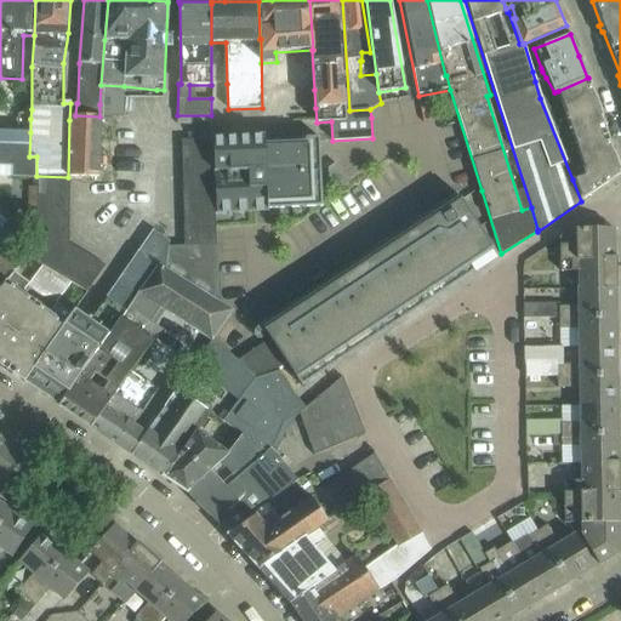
[(533,72),(535,81),(546,78),(542,72),(541,68),(533,72)]
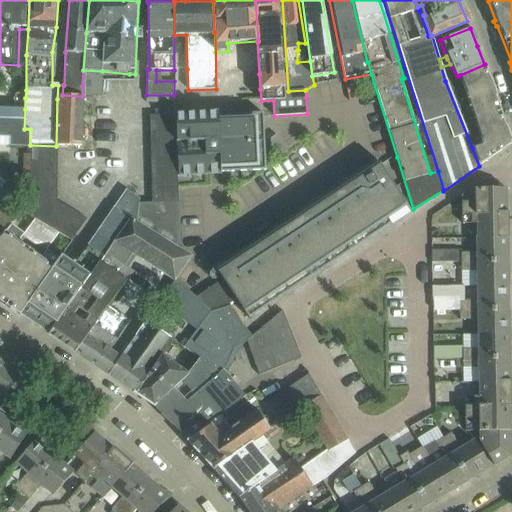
[(506,130),(493,91),(495,91),(493,85),(491,86),(485,64),(460,75),(467,93),(465,94),(467,99),(469,99),(482,138),(480,139),(482,145),(472,148),(479,166),(510,144),(510,141),(511,141),(509,136),(510,136),(508,130),(506,130)]
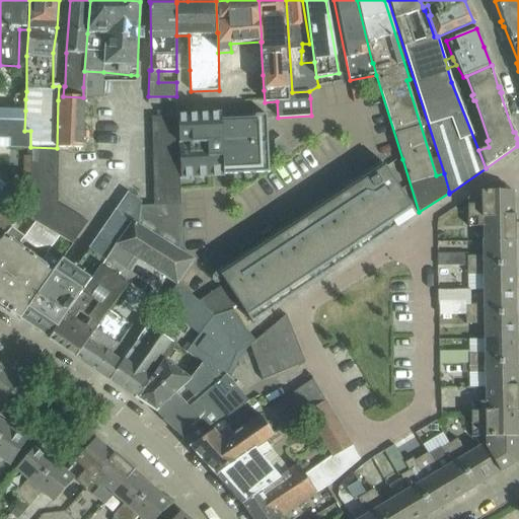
[(103,98),(103,72),(84,71),(83,87),(83,97),(84,97),(103,98)]
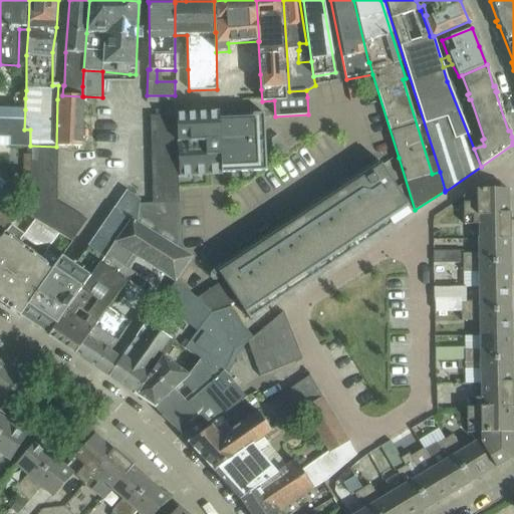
[(82,147),(83,96),(82,96),(62,95),(63,85),(58,85),(57,99),(56,147),(57,147),(82,147)]
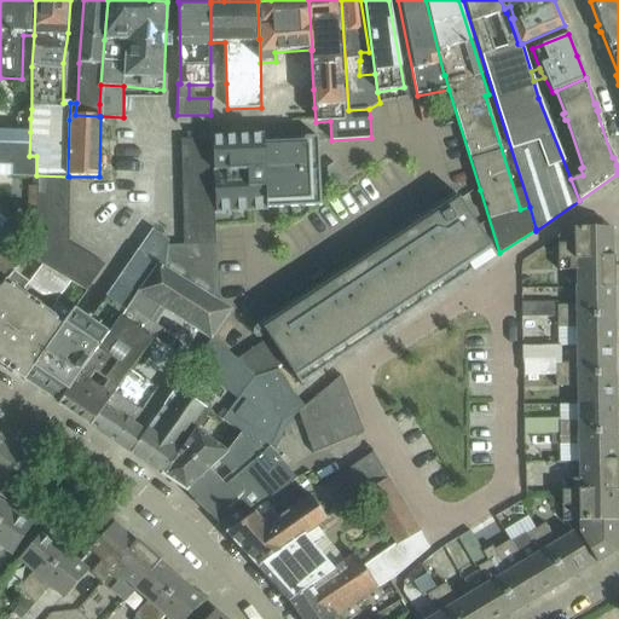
[(29,156),(30,132),(0,131),(0,167),(15,168),(15,177),(36,178),(36,175),(36,156),(29,156)]
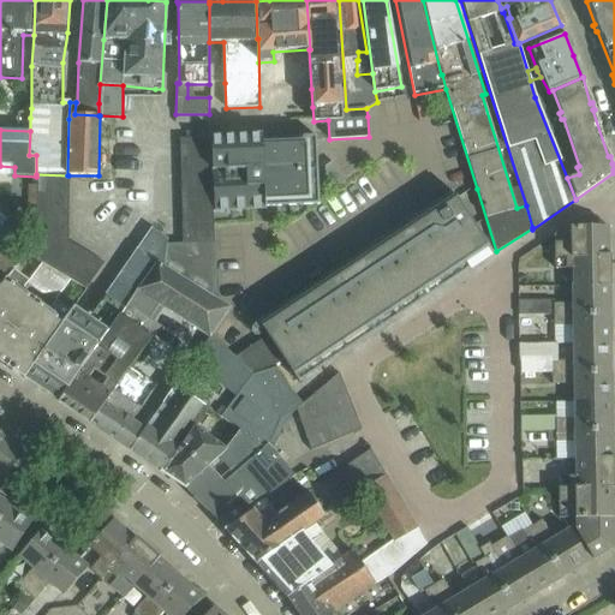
[(318,206),(316,136),(261,138),(261,136),(210,137),(212,154),(212,172),(213,189),(213,207),(214,212),(263,209),(263,208),(318,206)]
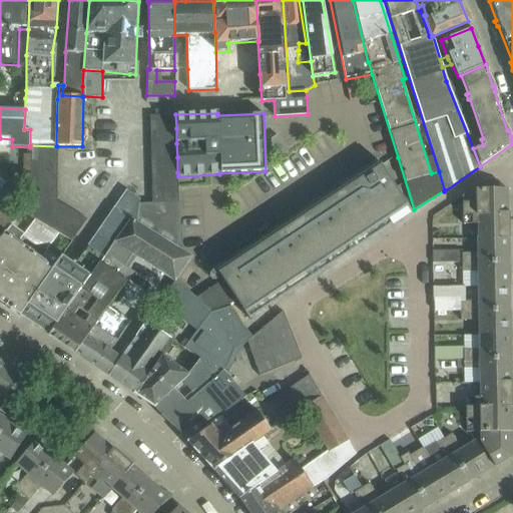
[(176,128),(175,114),(149,115),(150,130),(176,128)]
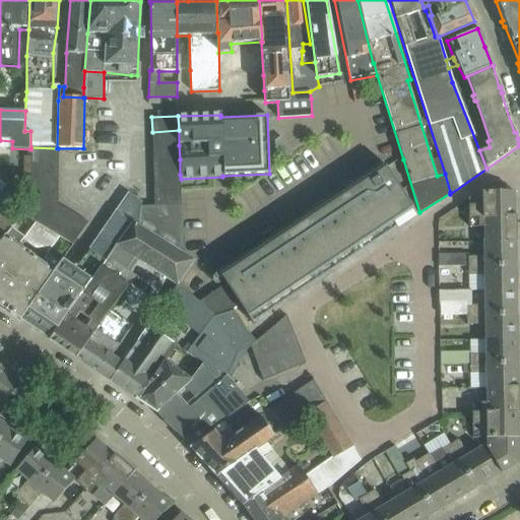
[(179,145),(179,130),(152,132),(152,146),(179,145)]
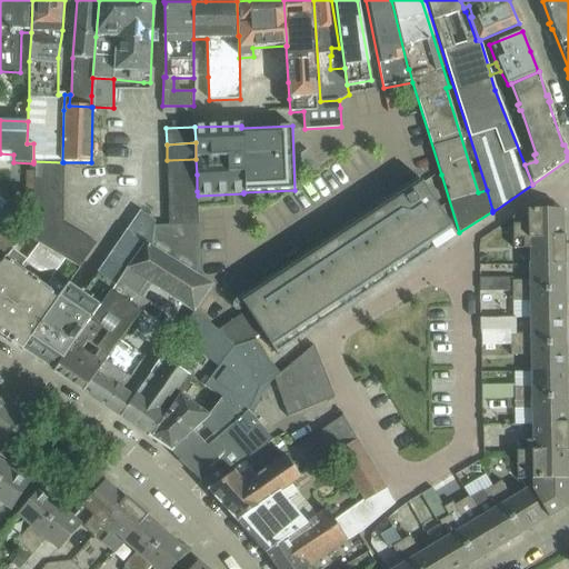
[(197,175),(196,159),(167,160),(168,177),(197,175)]
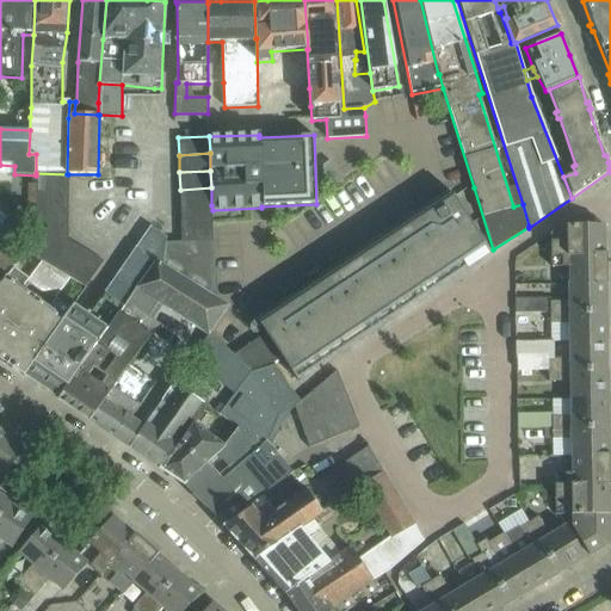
[(68,191),(68,174),(67,174),(36,173),(36,176),(36,190),(68,191)]
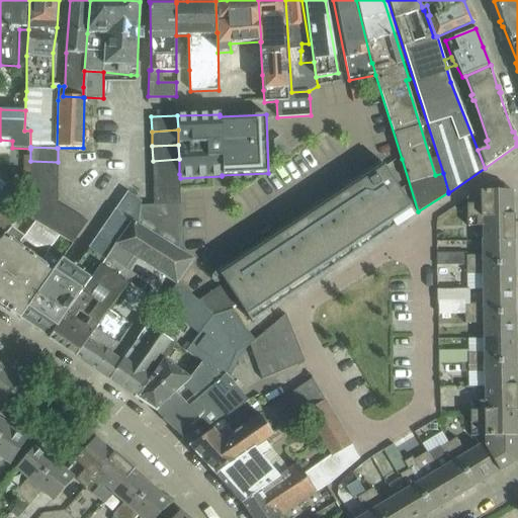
[(0,171),(6,173),(10,155),(0,152),(0,171)]
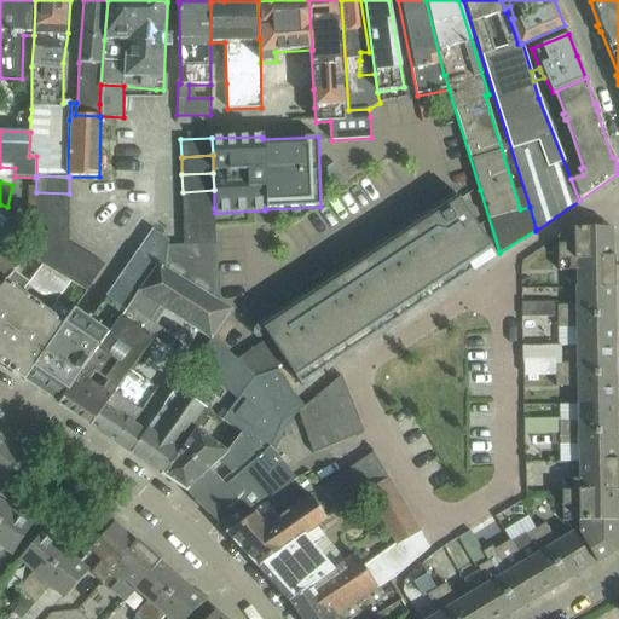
[(214,208),(214,190),(183,192),(183,209),(214,208)]
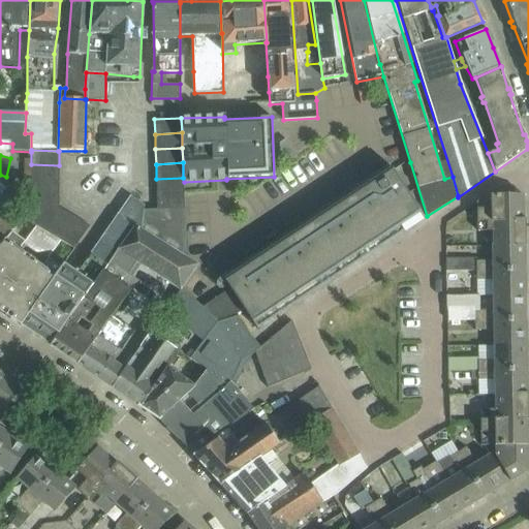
[(59,179),(59,165),(31,164),(31,179),(59,179)]
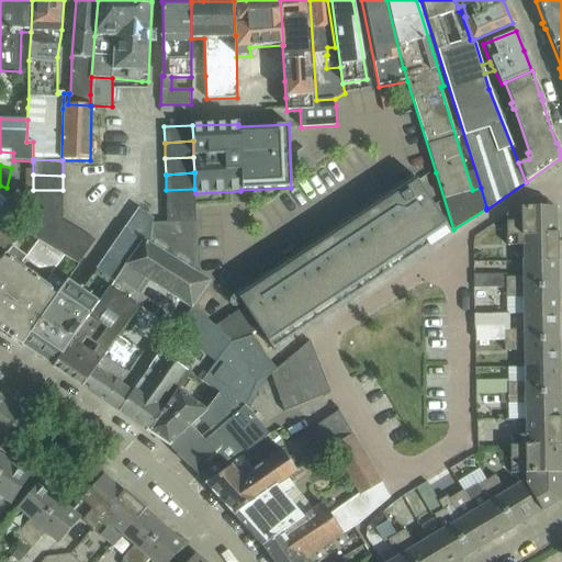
[(244,305),(212,326),(227,340),(249,334),(258,327),(272,349),(406,260),(402,254),(422,240),(426,247),(450,232),(417,181),(393,197),(373,210),(239,299),(244,305)]
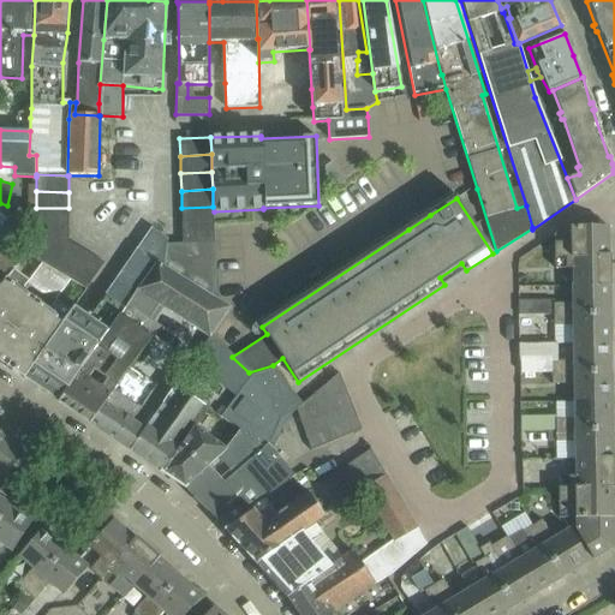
[(214,224),(214,212),(213,207),(181,208),(183,226),(214,224)]
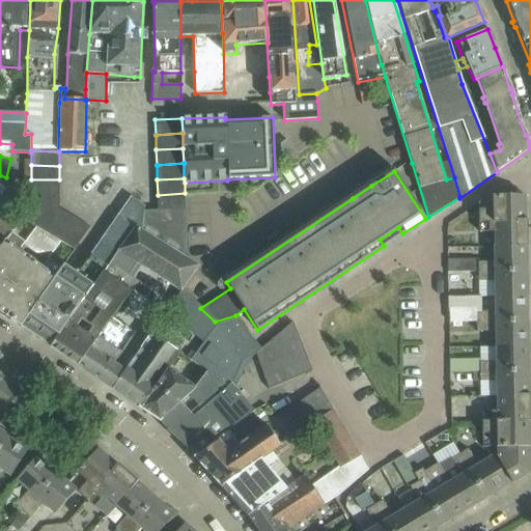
[(59,194),(59,179),(31,179),(31,193),(59,194)]
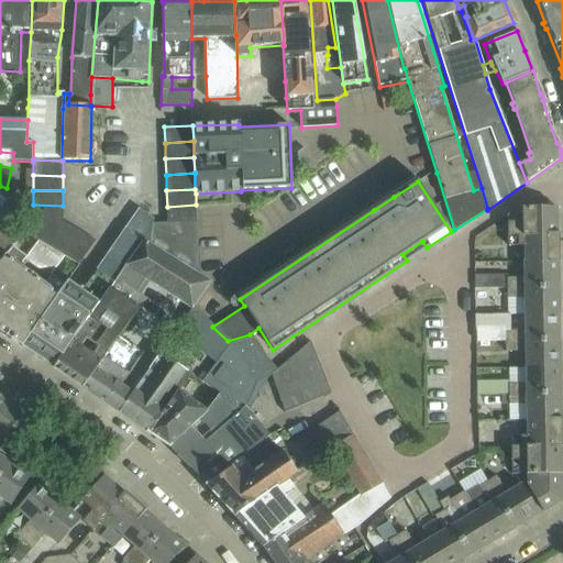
[(63,221),(63,206),(33,205),(33,220),(63,221)]
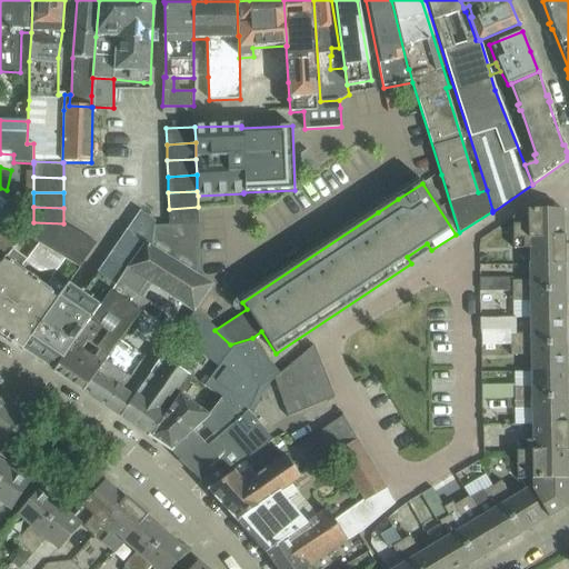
[(198,225),(198,207),(169,209),(169,225),(169,227),(198,225)]
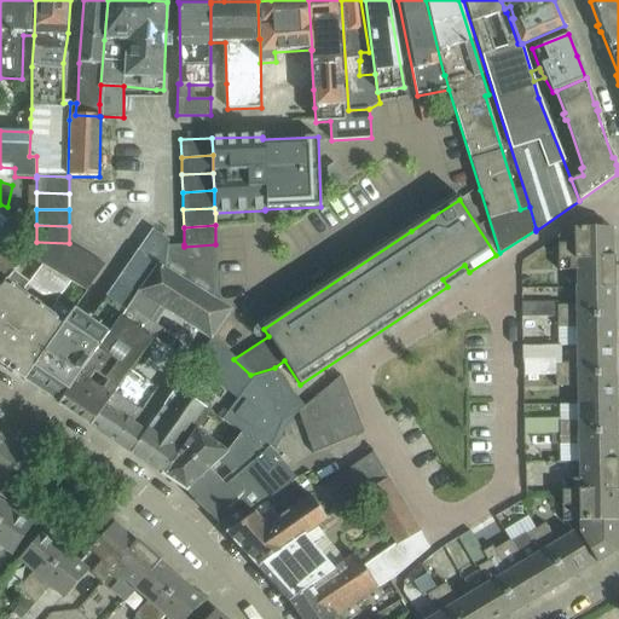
[(613,288),(612,258),(611,258),(611,227),(567,229),(557,235),(557,268),(576,268),(576,289),(613,288)]
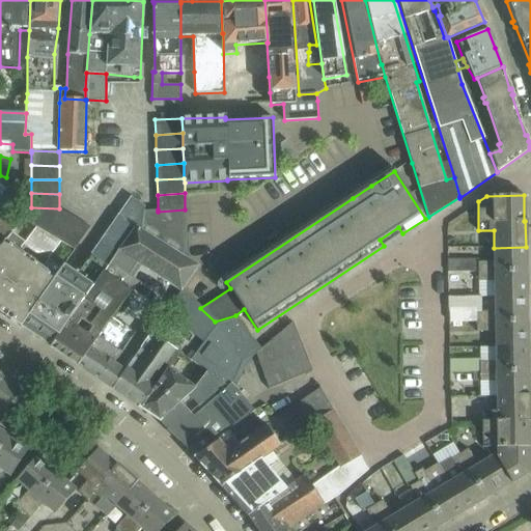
[(103,275),(111,263),(143,217),(143,211),(144,206),(131,198),(77,274),(70,270),(64,266),(62,269),(52,283),(21,326),(27,331),(50,346),(102,275),(103,275)]
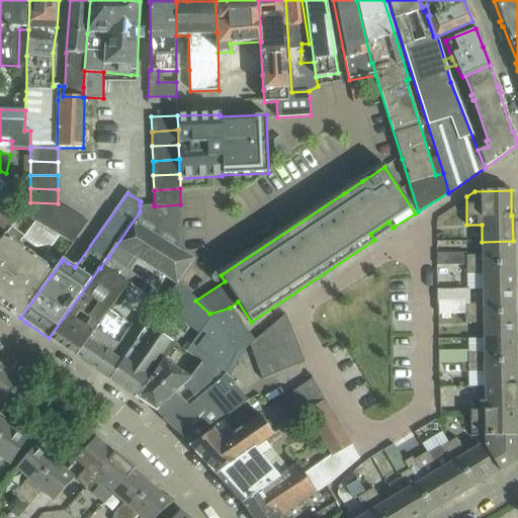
[(53,231),(68,208),(58,203),(30,202),(30,217),(35,221),(53,231)]
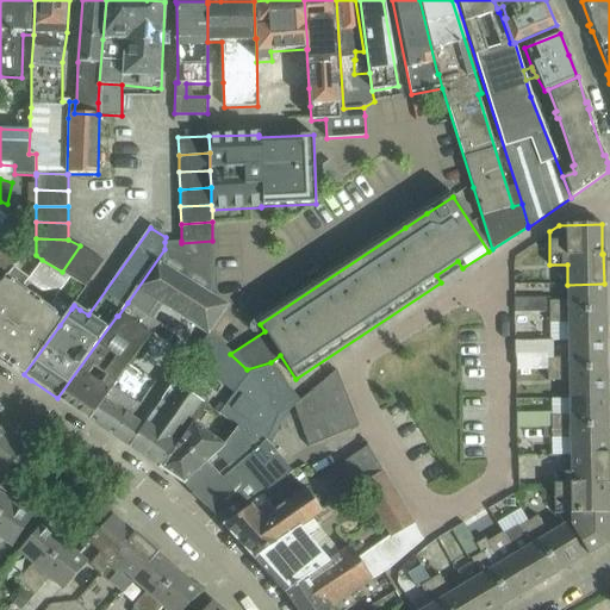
[(213,294),(213,254),(212,254),(212,241),(181,243),(181,241),(165,242),(165,249),(162,265),(212,296),(213,294)]
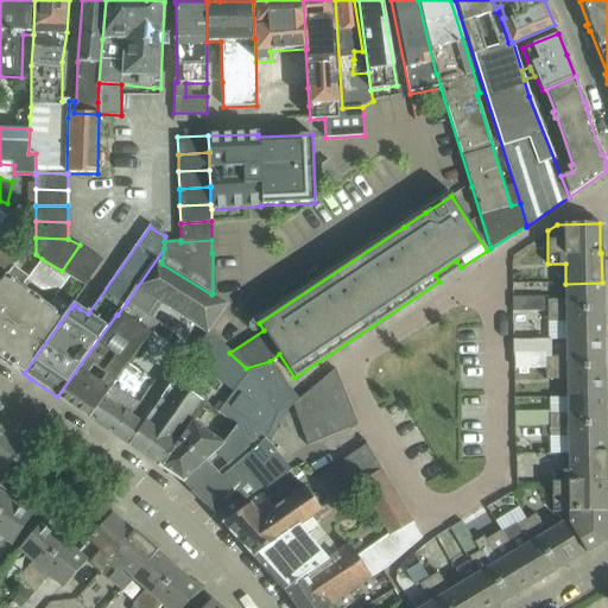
[(74,278),(92,252),(80,245),(62,271),(63,272),(70,276),(74,278)]
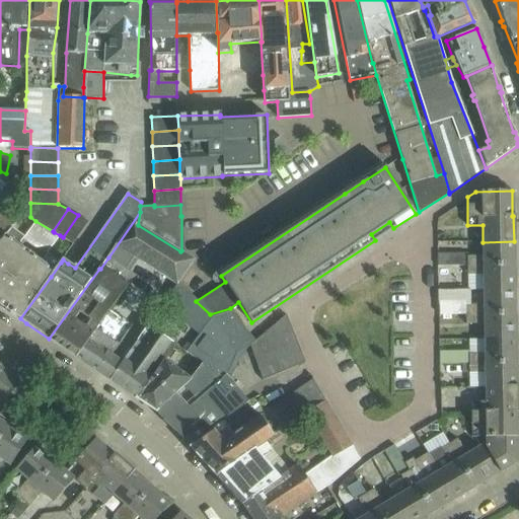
[(138,225),(140,212),(108,257),(129,272),(137,260),(177,285),(195,260),(181,250),(180,251),(138,225)]
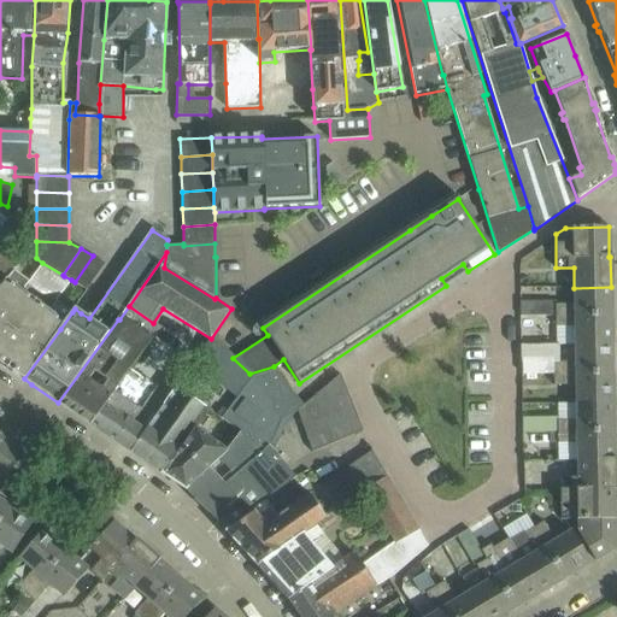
[(0,287),(13,270),(17,266),(1,256),(0,257),(0,265),(0,266),(0,287)]
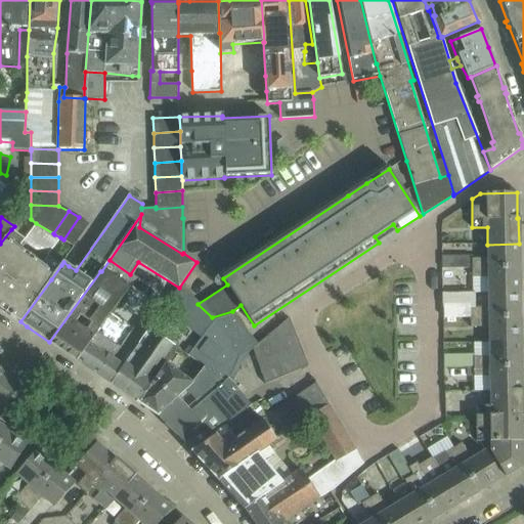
[(74,246),(88,223),(79,217),(63,239),(74,246)]
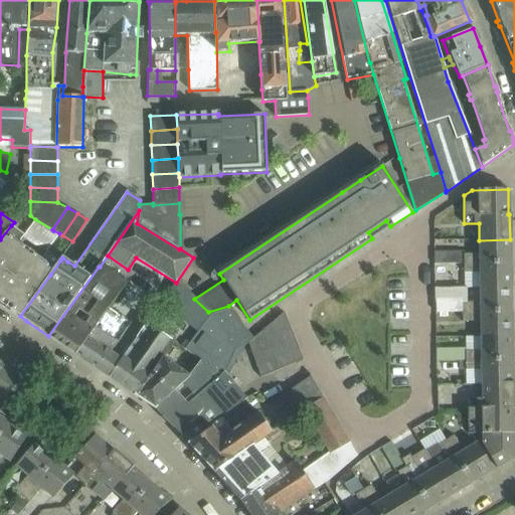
[(53,230),(52,229),(35,219),(24,234),(11,225),(0,239),(0,301),(35,254),(53,230)]
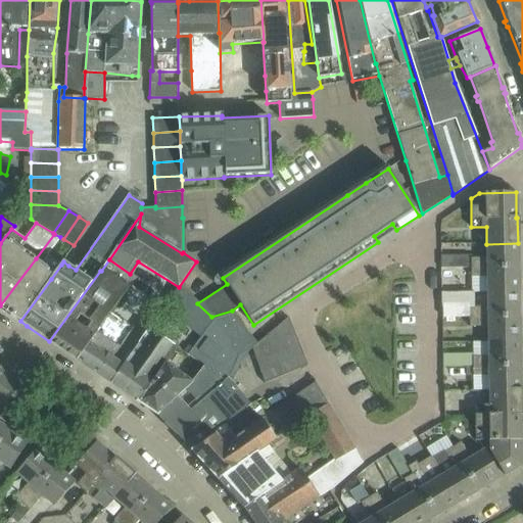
[(51,279),(61,265),(48,254),(60,237),(54,234),(36,258),(0,305),(0,307),(20,321),(51,279)]
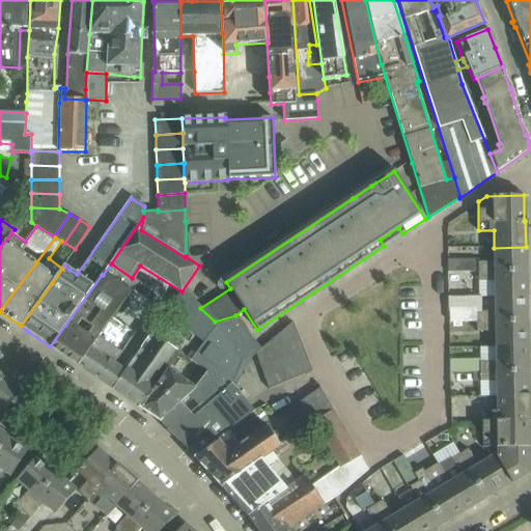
[(477,259),(473,259),(474,273),(478,273),(526,272),(525,248),(526,248),(526,247),(494,248),(494,261),(477,261),(477,259)]
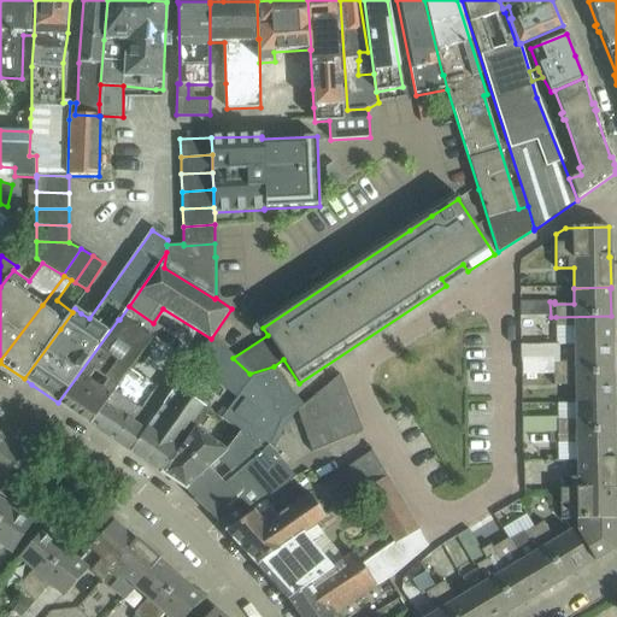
[(89,425),(130,369),(129,368),(159,330),(160,329),(152,323),(153,323),(129,306),(119,319),(118,319),(58,403),(83,421),(89,425)]
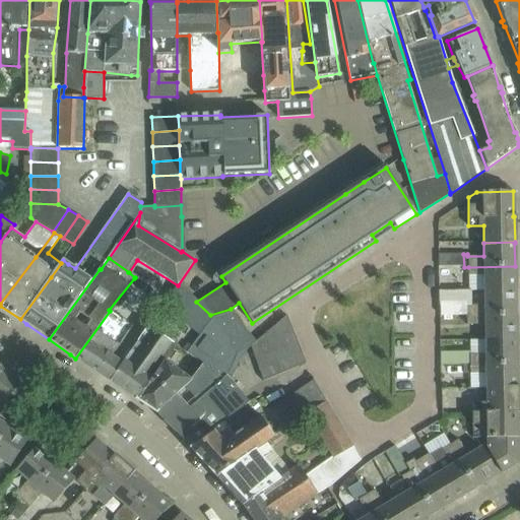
[(468,267),(455,267),(455,276),(483,275),(484,291),(515,290),(515,266),(468,267)]
